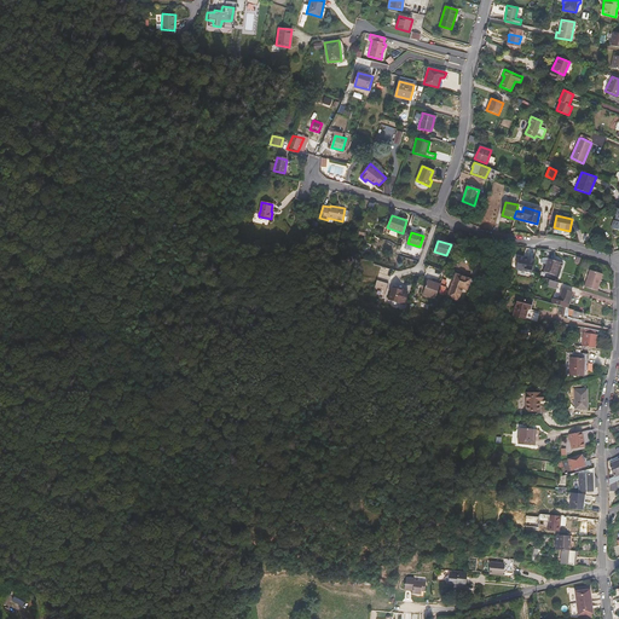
[(515,268),(532,272),(534,259),(527,258),(527,259),(524,259),(524,258),(519,256),(515,268)]
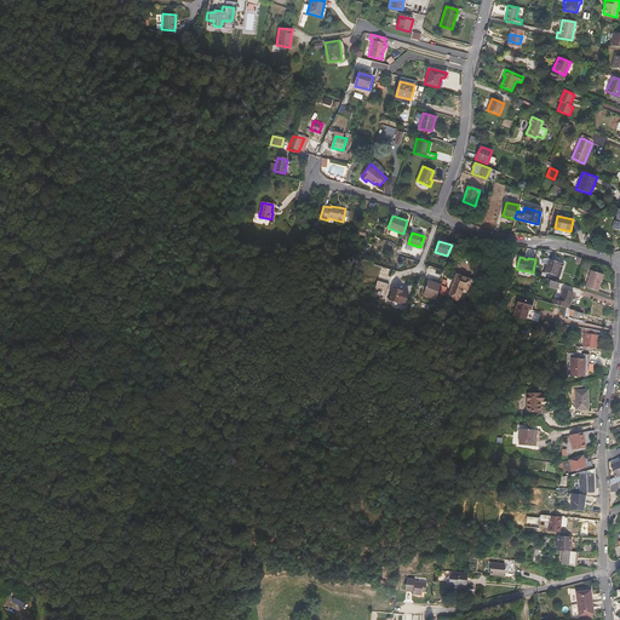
[(545,271),(560,276),(564,264),(549,258),(543,258),(541,262),(547,264),(545,271)]
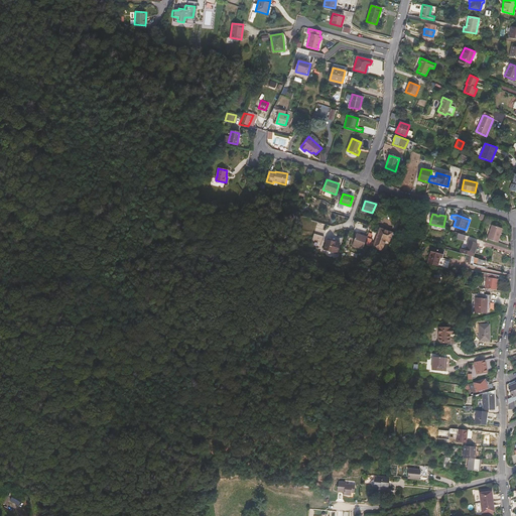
[(498,242),(502,228),(492,225),(487,239),(498,242)]
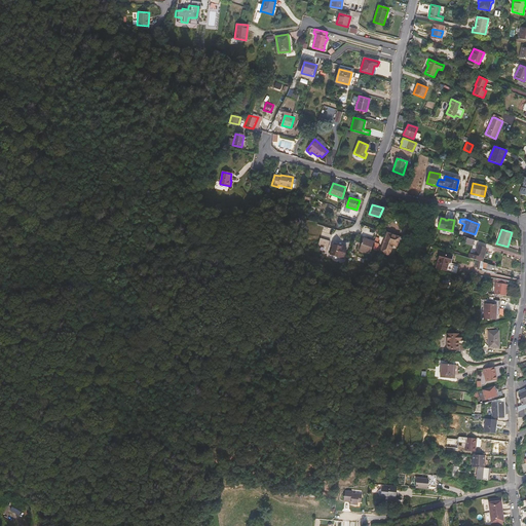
[(377,242),(379,238),(376,236),(374,241),(374,242),(375,242),(373,249),(377,251),(377,250),(380,252),(389,255),(393,242),(398,243),(400,237),(387,232),(382,248),(378,246),(379,243),(377,242)]
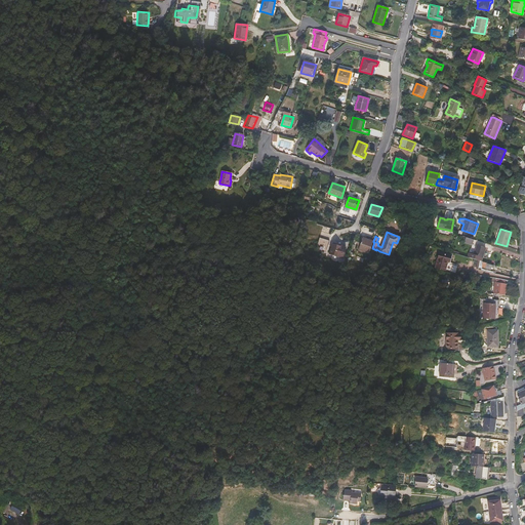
[(455,240),(472,245),(474,239),(457,234),(455,240)]
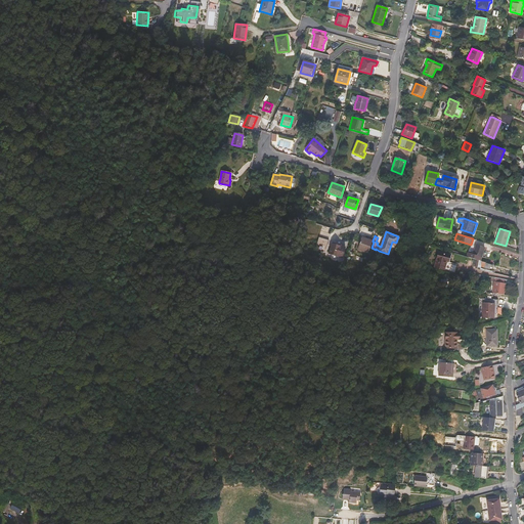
[(362,237),(358,249),(368,253),(373,242),(373,241),(362,237)]
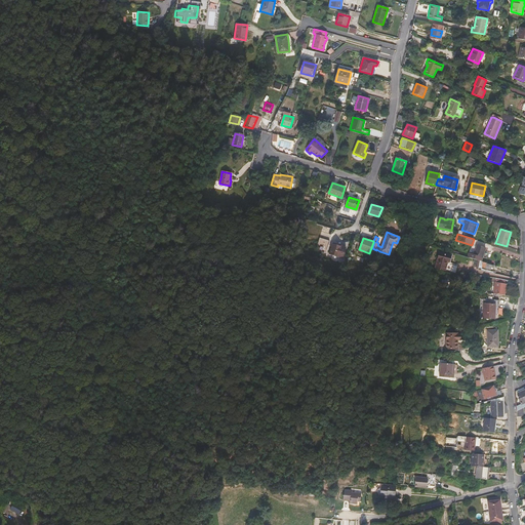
[(318,249),(327,252),(330,242),(321,239),(318,249)]
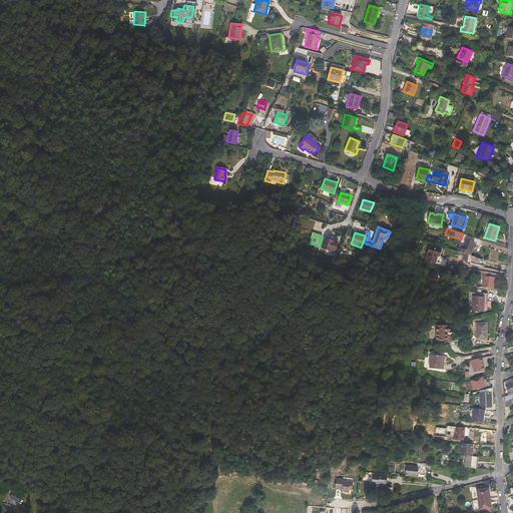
[(334,240),(328,239),(325,247),(335,251),(338,241),(334,240)]
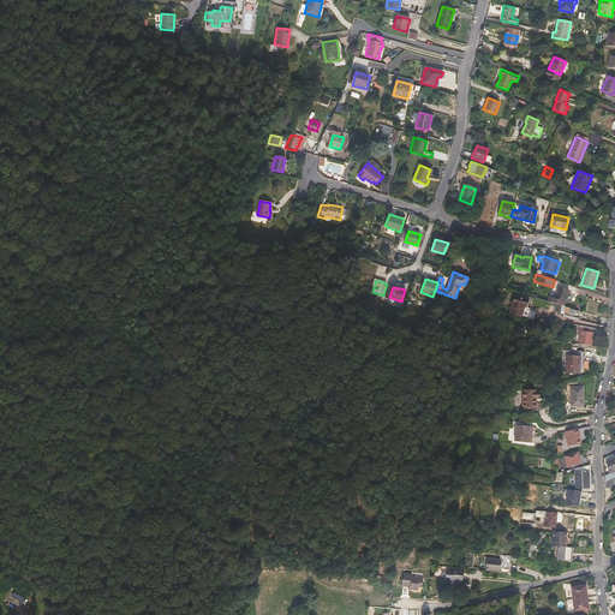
[(556,298),(565,300),(568,291),(559,288),(556,298)]
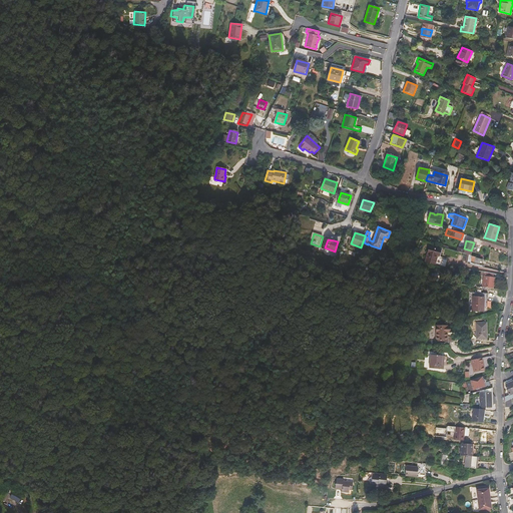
[(429,246),(425,261),(436,264),(437,264),(445,266),(446,261),(438,259),(441,249),(429,246)]
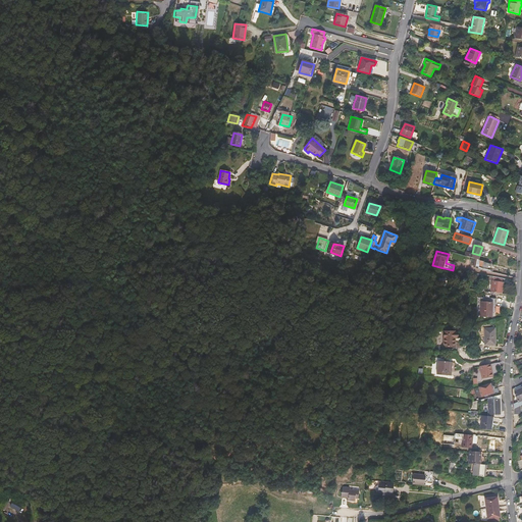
[(491,264),(480,260),(477,259),(475,268),(478,269),(479,265),(489,268),(491,264)]
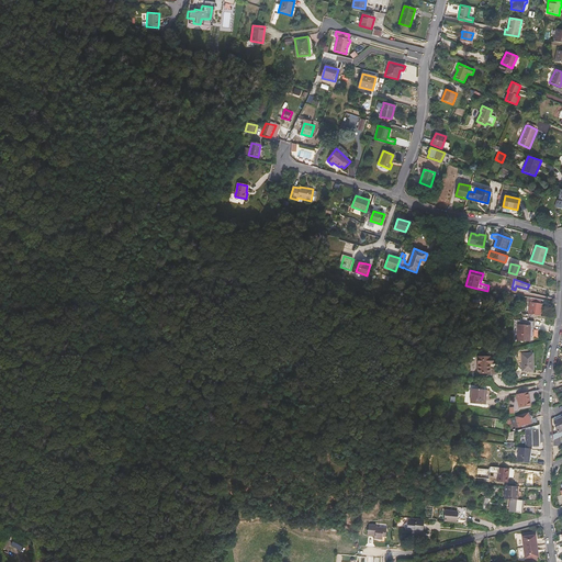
[(542,308),(530,306),(529,314),(541,315),(542,308)]
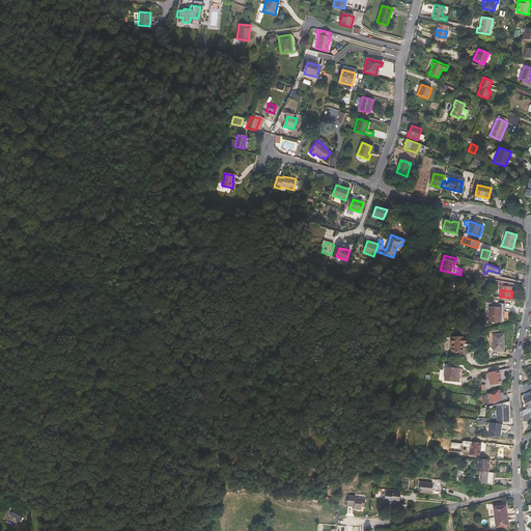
[(500,317),(501,307),(504,308),(505,303),(490,302),(488,322),(500,323),(500,317)]
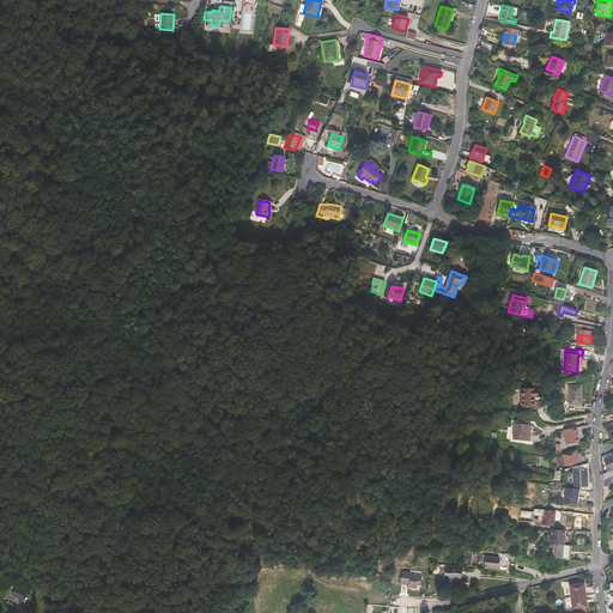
[(570,405),(581,405),(581,386),(570,386),(570,405)]
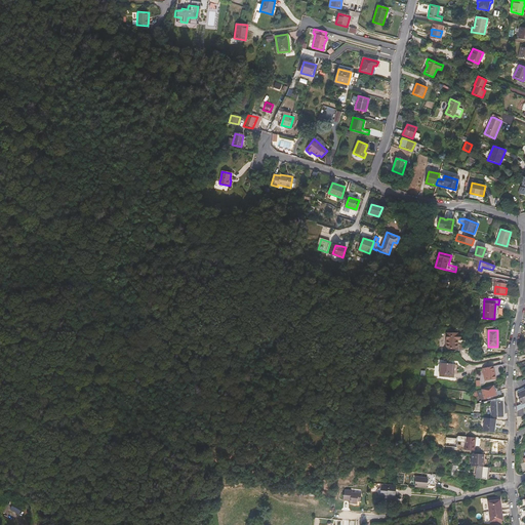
[(457,340),(460,340),(460,334),(457,334),(457,333),(446,333),(446,349),(457,349),(457,340)]
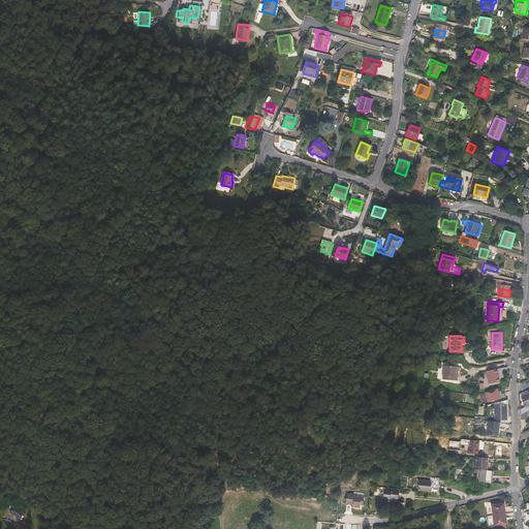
[(443,379),(458,380),(458,376),(456,376),(457,367),(444,366),(443,379)]
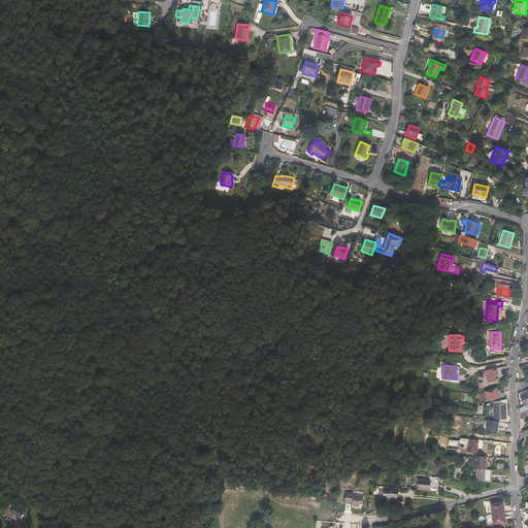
[(504,365),(485,369),(486,375),(496,373),(496,372),(505,369),(504,365)]
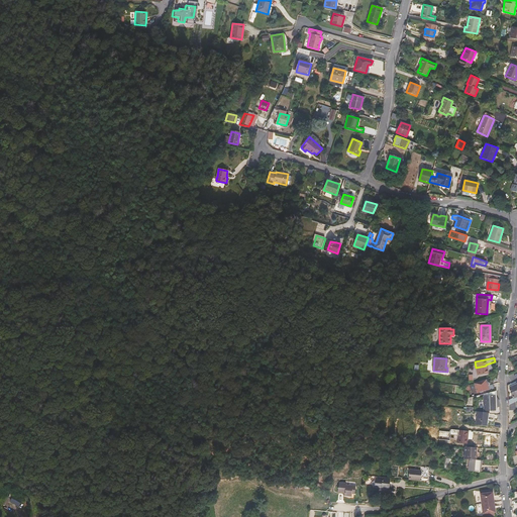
[(484,369),(487,369),(486,366),(476,368),(478,375),(485,373),(484,369)]
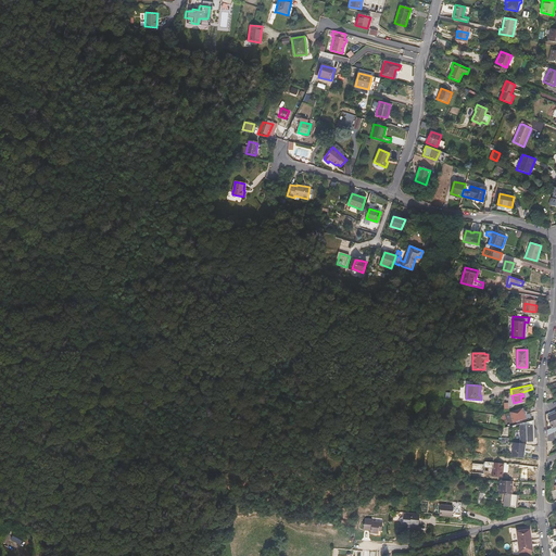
[(519,420),(528,418),(531,417),(530,412),(531,411),(529,405),(517,409),(519,420)]
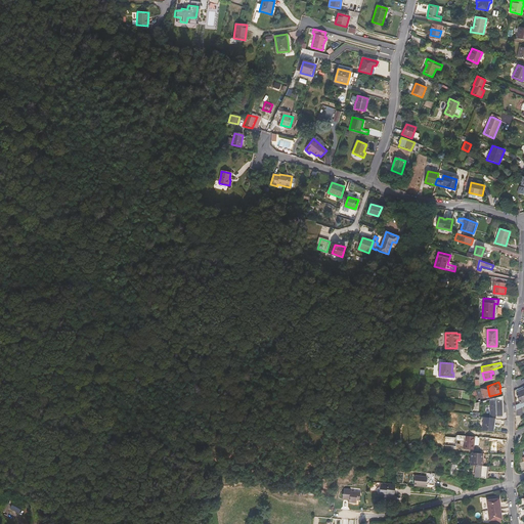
[(497,394),(498,396),(504,395),(507,394),(505,387),(499,388),(500,393),(497,394)]
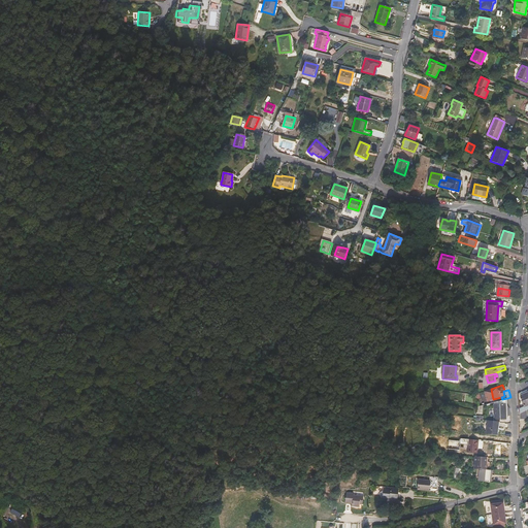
[(507,403),(507,398),(502,399),(494,402),(494,420),(507,419),(507,417),(510,417),(509,407),(507,403)]
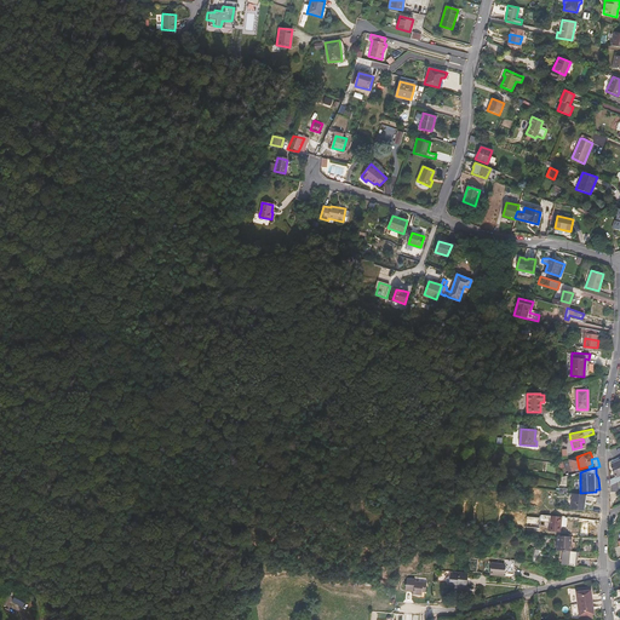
[(573,493),(570,509),(583,510),(585,495),(573,493)]
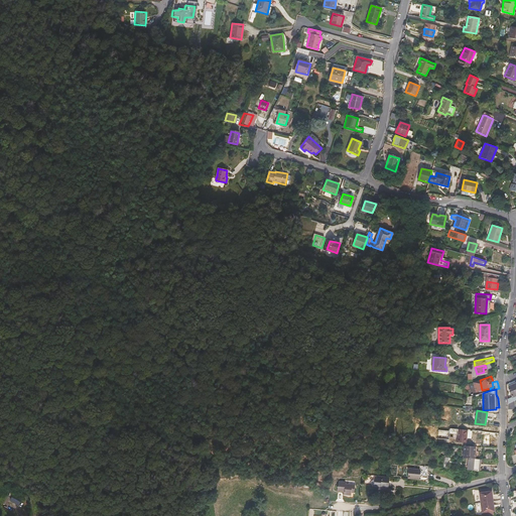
[(440,428),(440,438),(449,438),(450,429),(440,428)]
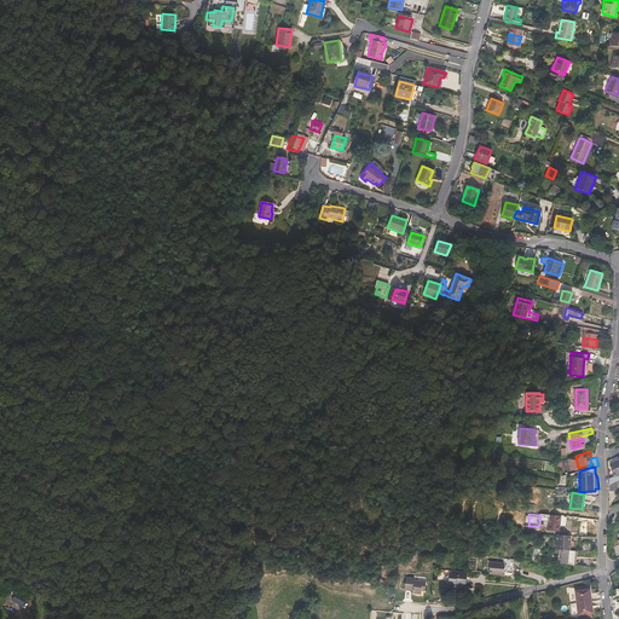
[(549,515),(547,530),(560,532),(561,516),(549,515)]
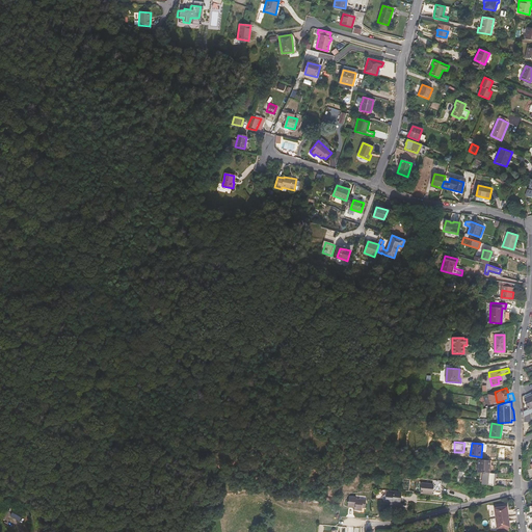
[(456,468),(468,469),(468,459),(462,459),(462,466),(457,466),(456,468)]
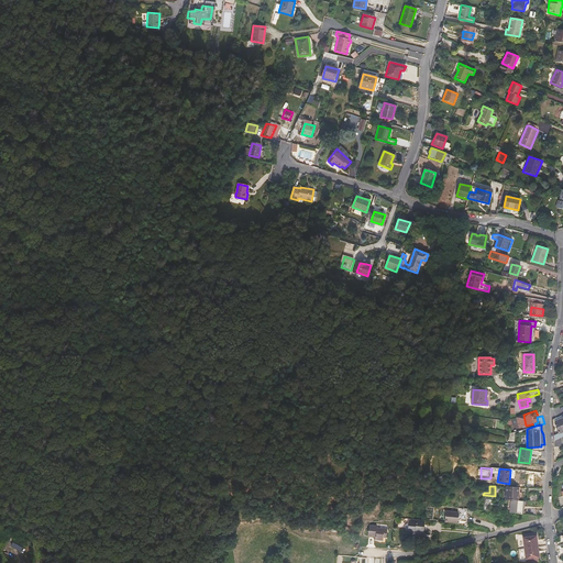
[(506,487),(506,499),(512,500),(517,500),(518,487),(506,487)]
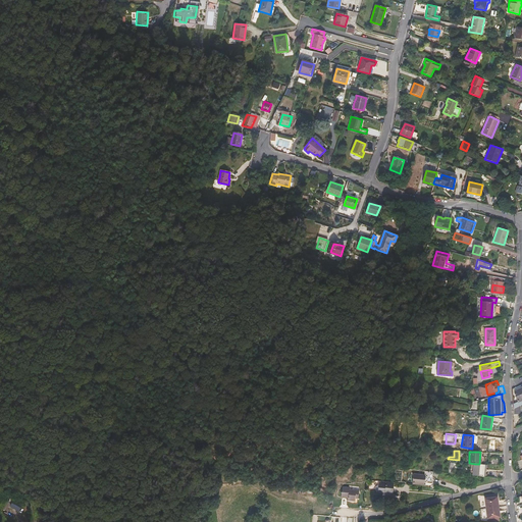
[(479,464),(475,464),(474,475),(483,476),(484,464),(482,464),(479,464)]
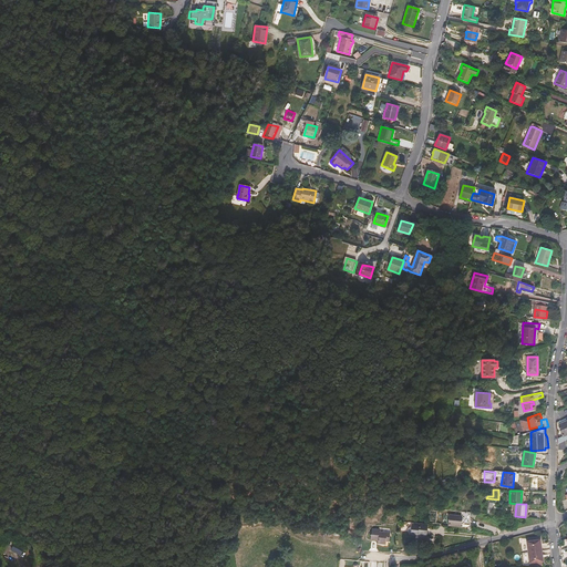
[(462,515),(450,514),(447,526),(461,527),(461,524),(470,525),(472,512),(463,511),(462,515)]
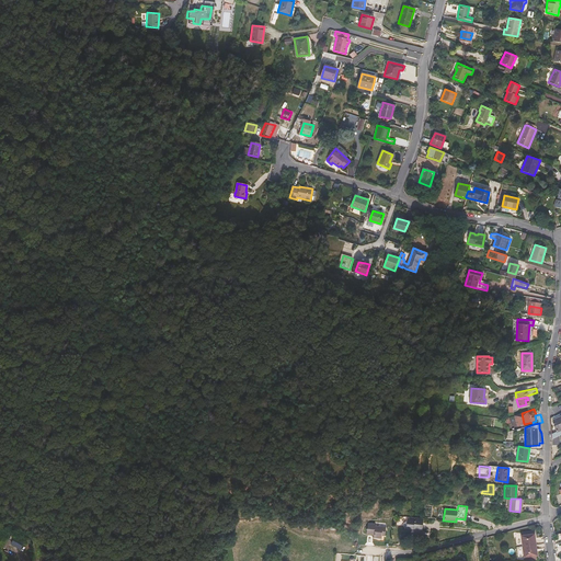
[(421,530),(422,528),(422,523),(423,518),(414,517),(414,519),(407,518),(407,522),(403,523),(403,524),(407,526),(407,528),(413,529),(421,530)]
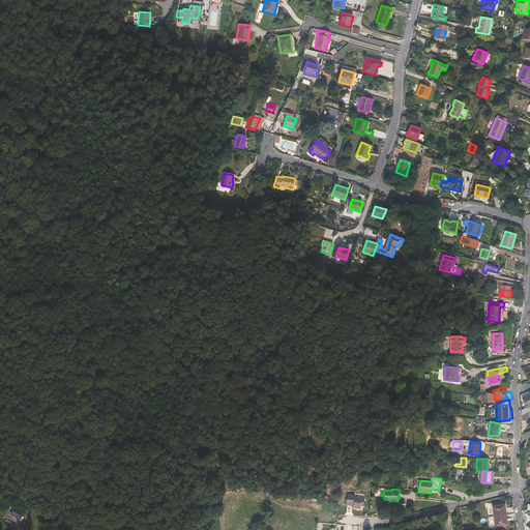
[(360,506),(363,506),(364,498),(354,497),(354,495),(348,494),(347,500),(346,499),(345,505),(353,506),(352,507),(360,508),(360,506)]
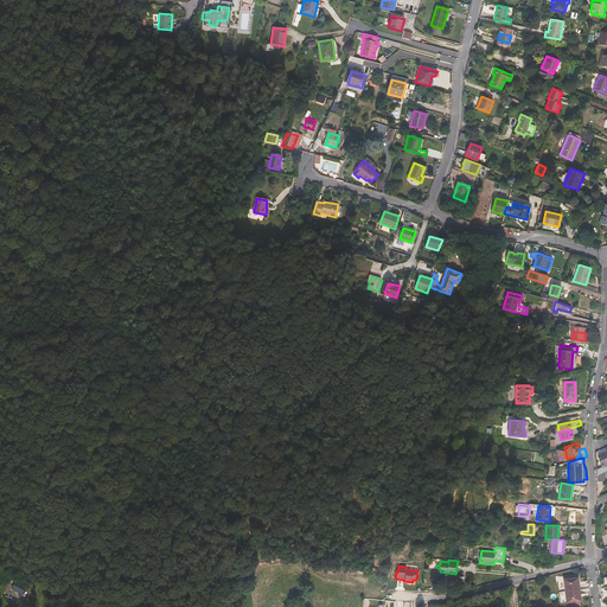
[(582,601),(579,577),(577,577),(564,580),(563,580),(567,604),(568,604),(581,601),(582,601)]
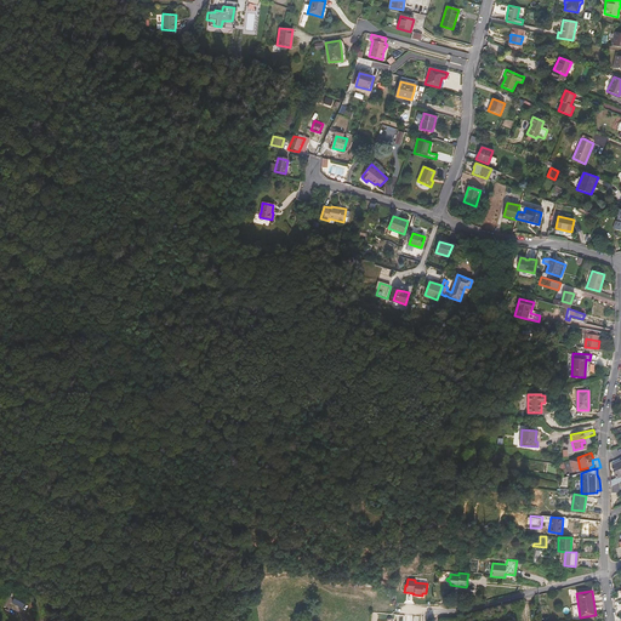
[(23,608),(28,600),(17,594),(12,602),(23,608)]
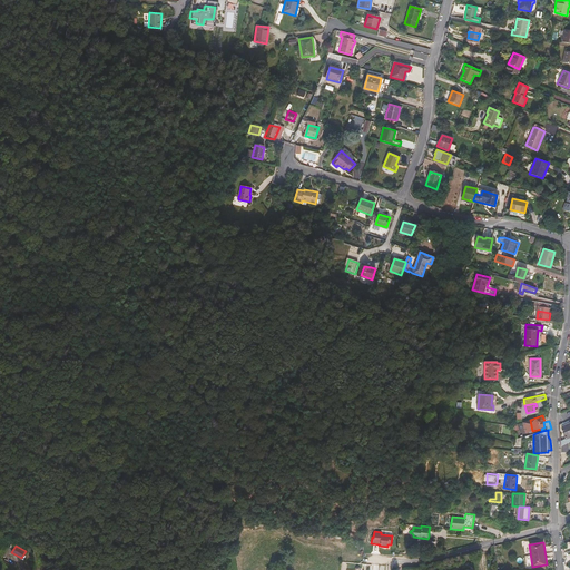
All buildings are outlined.
